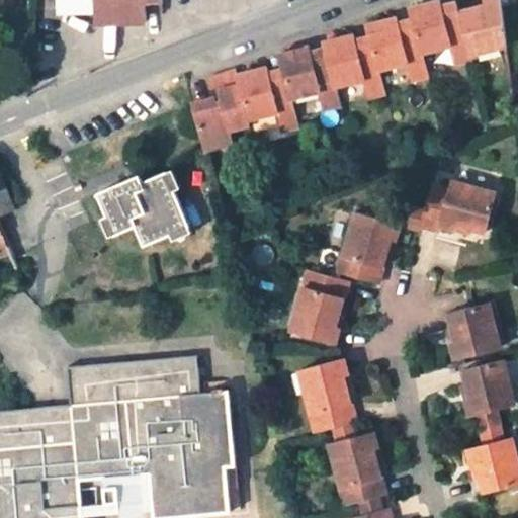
[(96,0),(97,22),(148,22),(148,11),(164,11),(164,0),(96,0)]
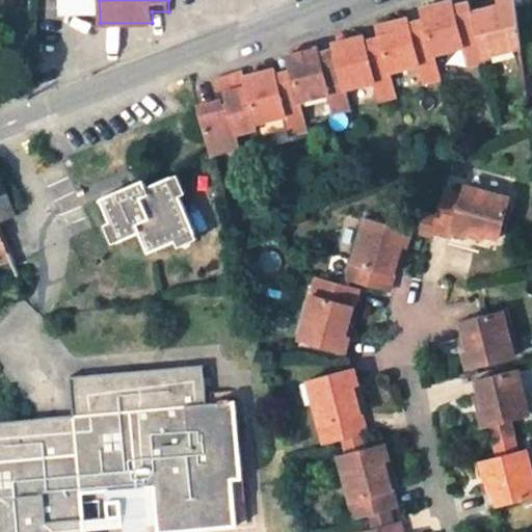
[(471,8),(470,6),(455,9),(453,4),(452,0),(443,0),(421,5),(424,19),(426,25),(435,57),(464,50),(470,69),(486,64),(484,59),(471,8)]
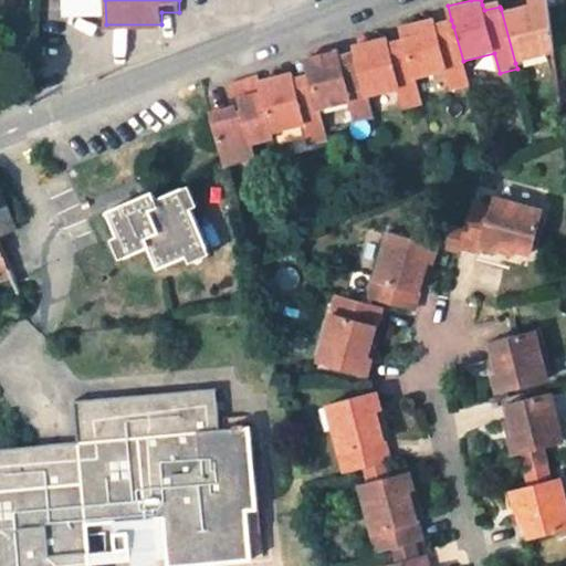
[(499,0),(482,4),(484,10),(500,7),(499,0)]
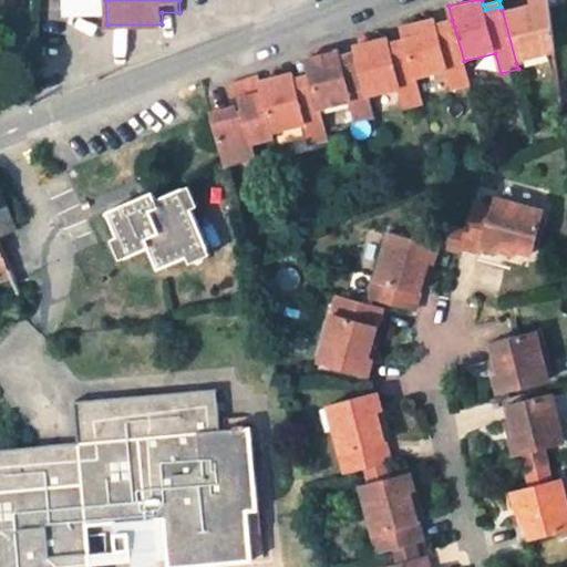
[(502,9),(516,63),(557,53),(554,35),(549,0),(533,0),(535,6),(523,9),(522,4),(518,4),(502,9)]
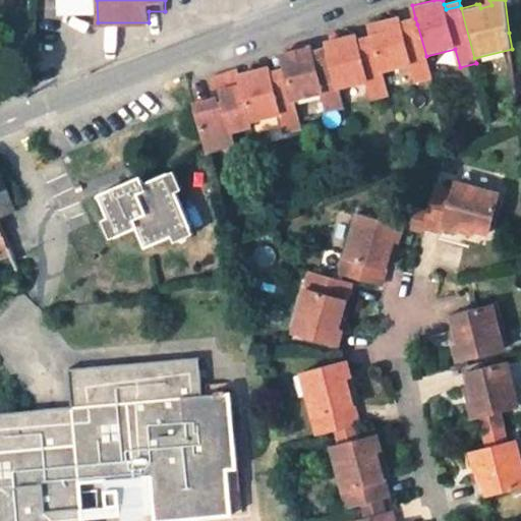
[(426,56),(417,24),(403,29),(401,21),(400,16),(390,18),(369,24),(372,38),(374,45),(383,73),(410,66),(415,84),(432,79),(426,56)]
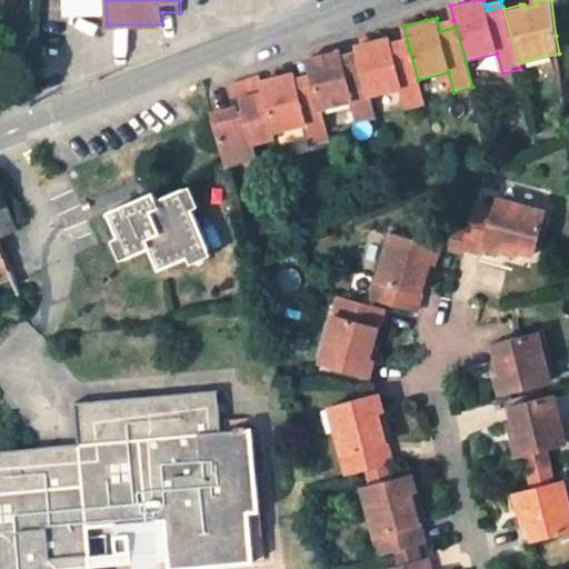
[(440,31),(456,27),(453,20),(438,23),(440,31)]
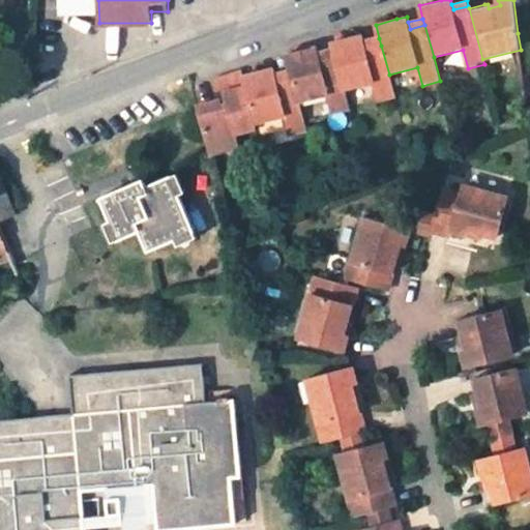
[(346,92),(375,84),(380,104),(396,98),(389,75),(381,46),(366,50),(364,42),(362,35),(351,38),(332,45),(334,52),(336,58),(346,92)]
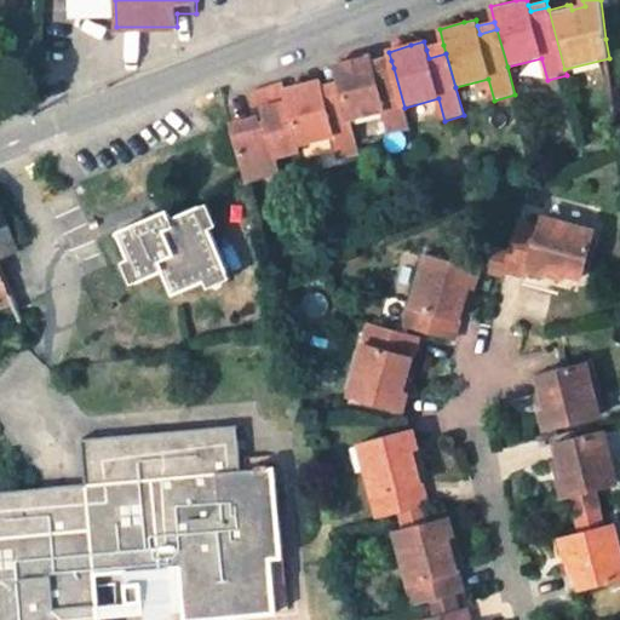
[(443,45),(426,50),(429,58),(446,53),(443,45)]
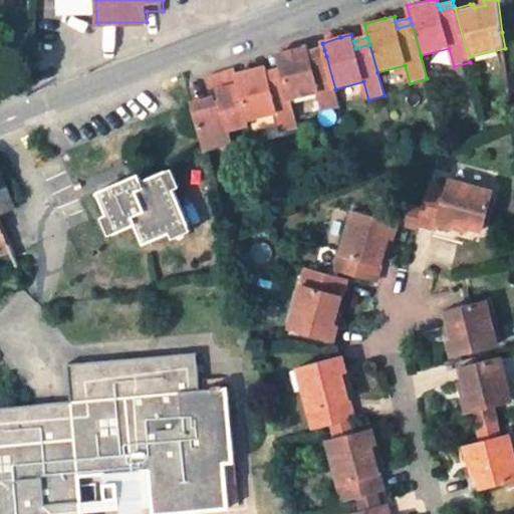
[(335,89),(326,56),(311,60),(309,54),(308,47),(297,50),(279,55),(283,71),(285,77),(292,101),(319,94),(323,112),(340,107),(335,89)]
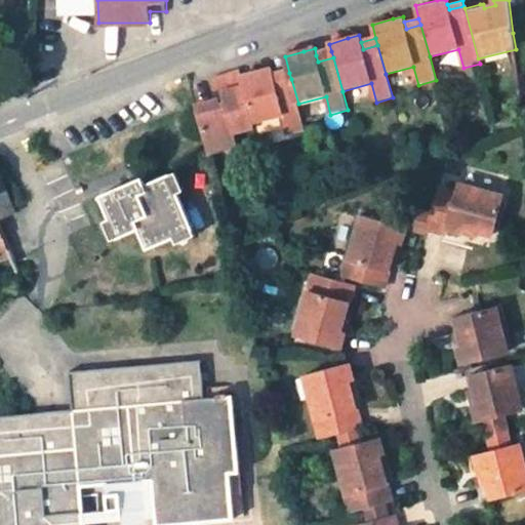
[(331,51),(316,55),(318,62),(333,57),(331,51)]
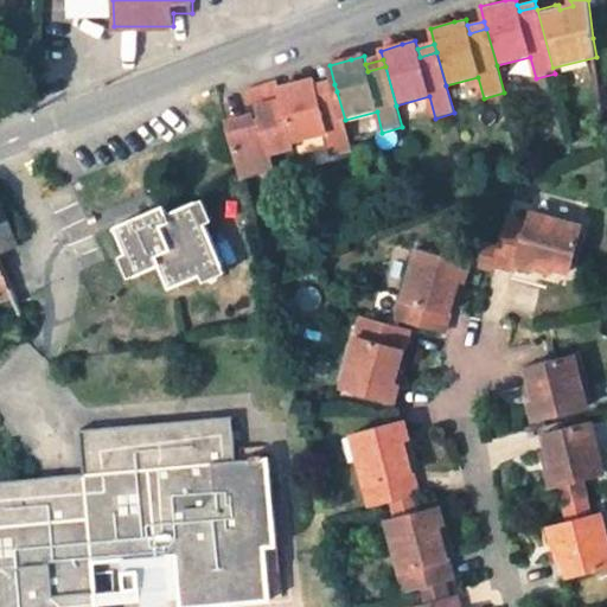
[(295,145),(328,135),(334,158),(353,153),(345,120),(337,91),(318,96),(315,89),(314,83),(301,87),(281,93),(295,145)]
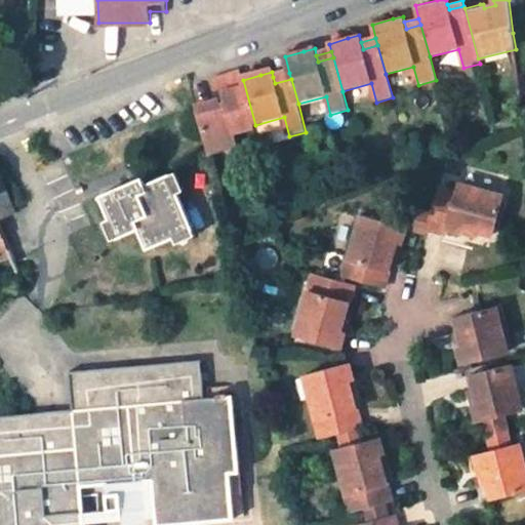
[(275,83),(291,79),(289,73),(273,77),(275,83)]
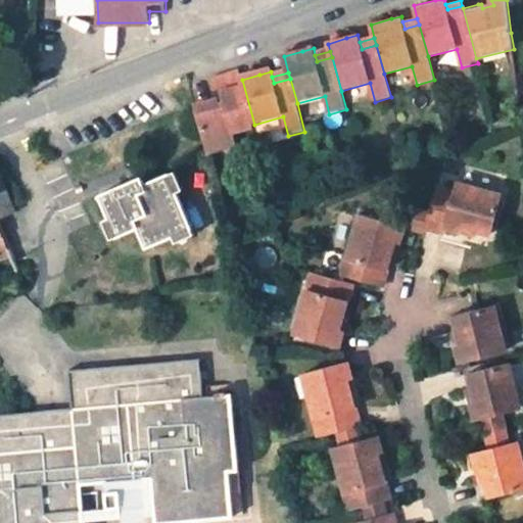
[(242,80),(241,75),(222,81),(214,84),(218,99),(224,97),(226,106),(219,108),(197,114),(207,156),(208,158),(238,149),(235,136),(255,130),(254,125),(242,80)]
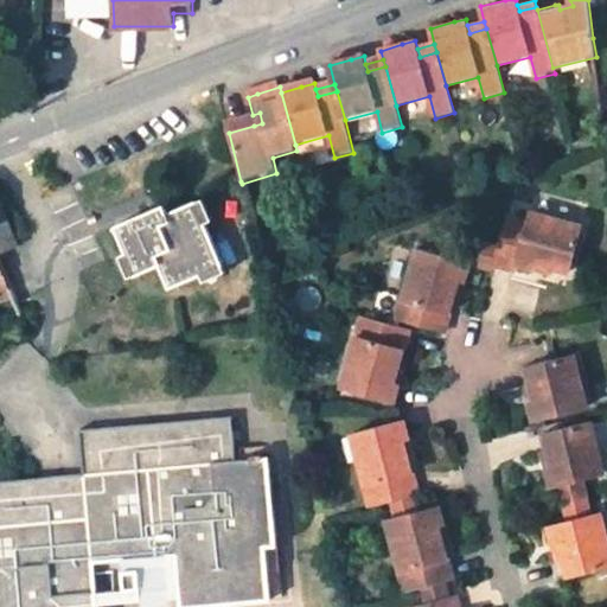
[(251,117),(227,125),(229,133),(254,126),(251,117)]
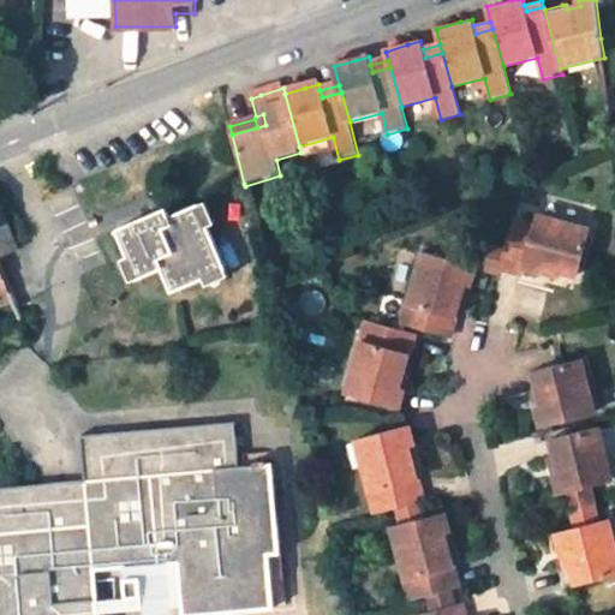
[(207,228),(216,224),(207,202),(196,207),(207,228)]
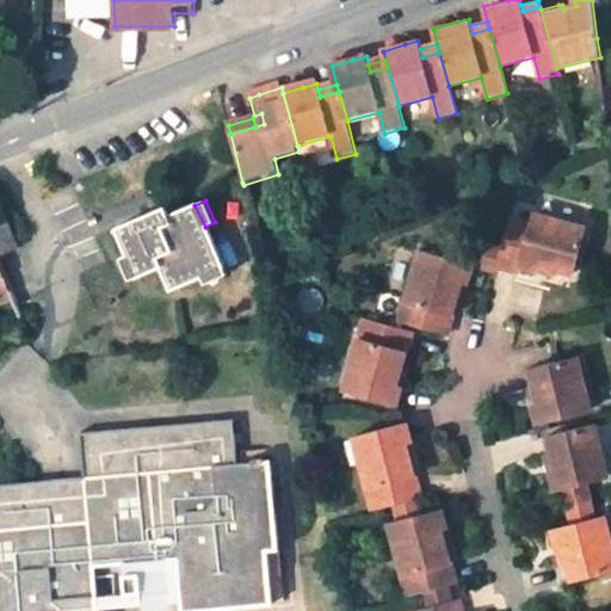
[(0,202),(0,257),(19,250),(0,202)]
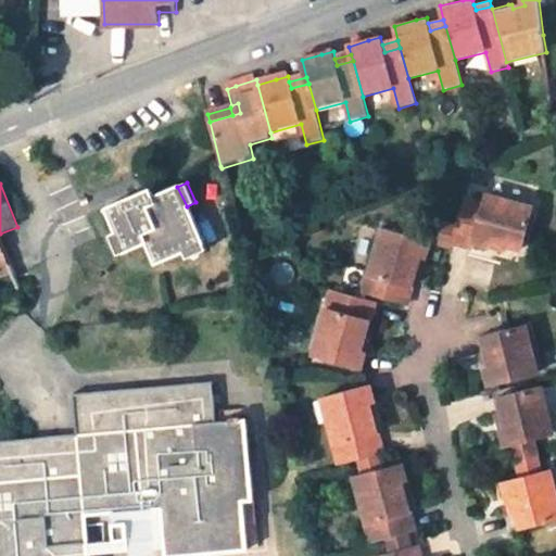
[(187,206),(177,187),(154,196),(151,190),(108,209),(118,232),(127,252),(148,242),(156,263),(182,252),(203,242),(187,206)]
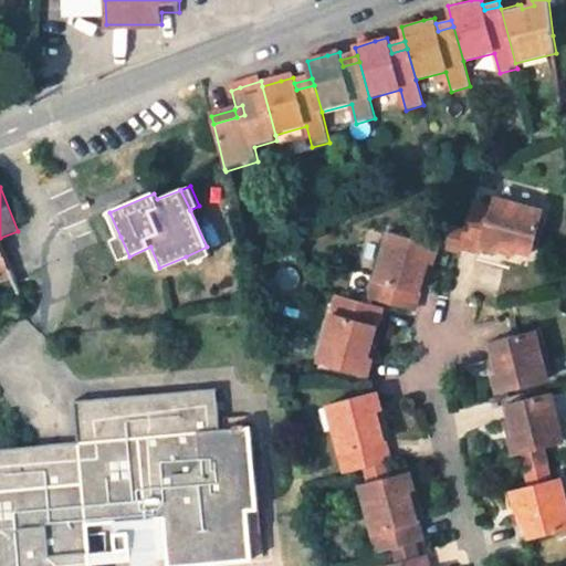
[(542,213),(494,200),(491,209),(472,205),(460,250),(478,255),(479,251),(498,257),(499,251),(528,259),(542,213)]
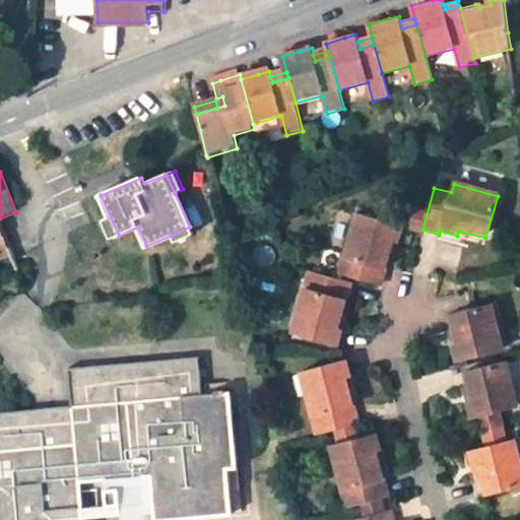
[(358,216),(340,275),(380,287),(382,281),(393,244),(398,245),(403,230),(358,216)]
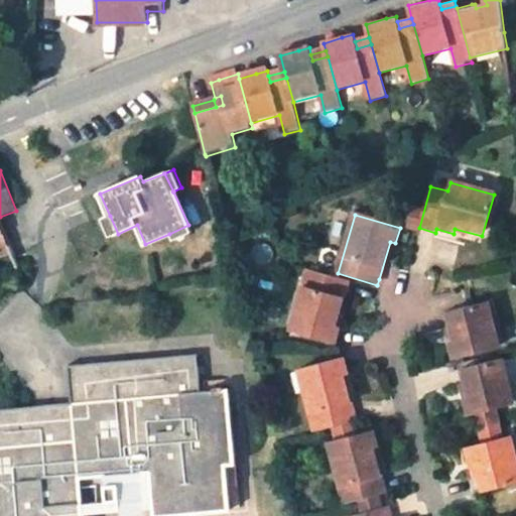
[(118,234),(110,216),(102,219),(111,237),(118,234)]
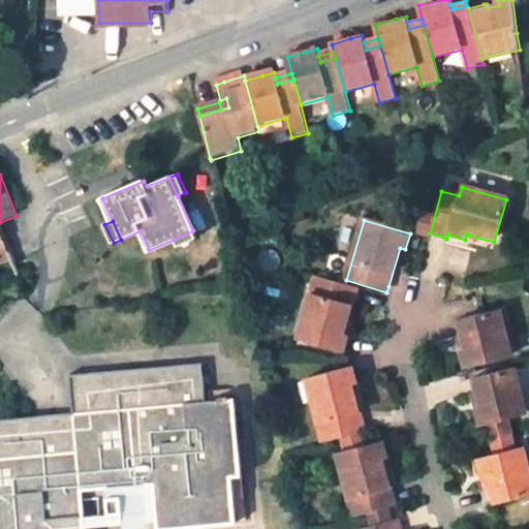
[(196,239),(193,230),(174,240),(178,247),(196,239)]
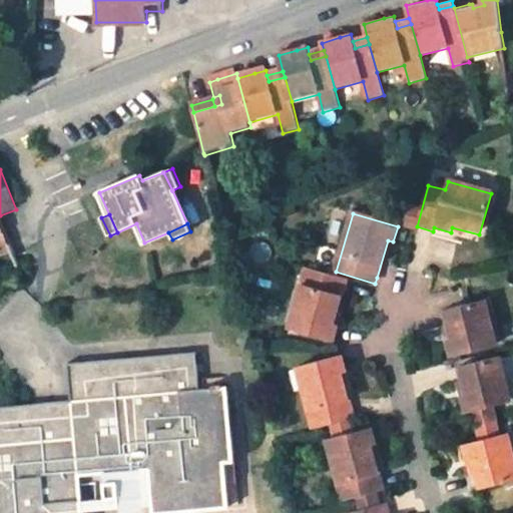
[(333,324),(345,281),(307,269),(289,330),(334,343),(335,336),(338,326),(333,324)]
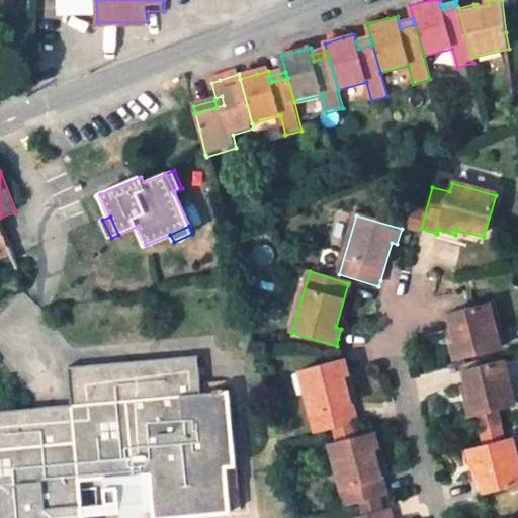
[(465,363),(507,353),(496,309),(454,319),(458,333),(447,335),(451,352),(456,351),(459,364),(465,363)]
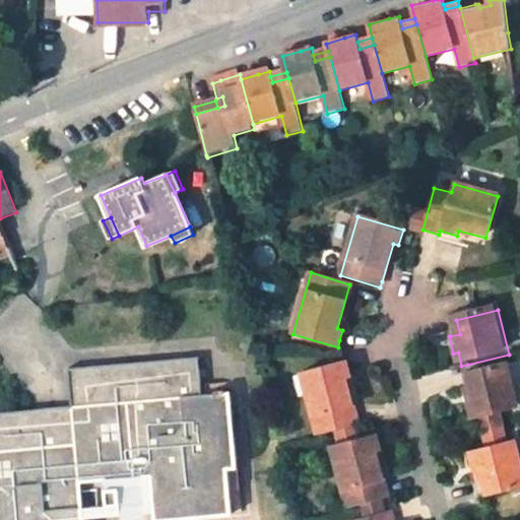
[(201,396),(198,358),(71,370),(74,407),(0,414),(0,519),(83,519),(80,481),(153,473),(157,519),(232,513),(226,467),(237,466),(231,393),(201,396)]
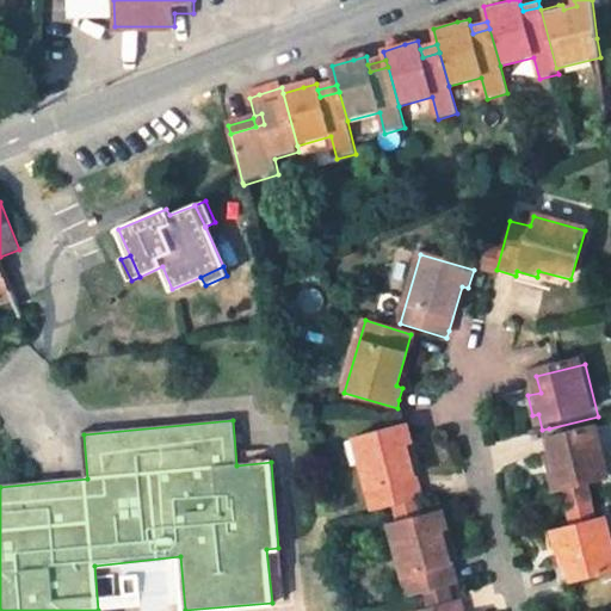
[(353,438),(370,508),(417,498),(405,444),(409,443),(405,426),(353,438)]
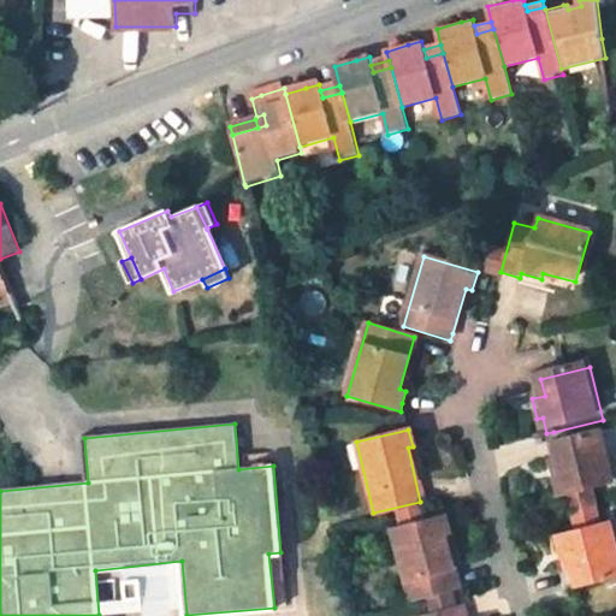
[(615,489),(615,474),(606,436),(557,448),(563,468),(556,471),(550,472),(554,486),(560,484),(563,502),(615,489)]
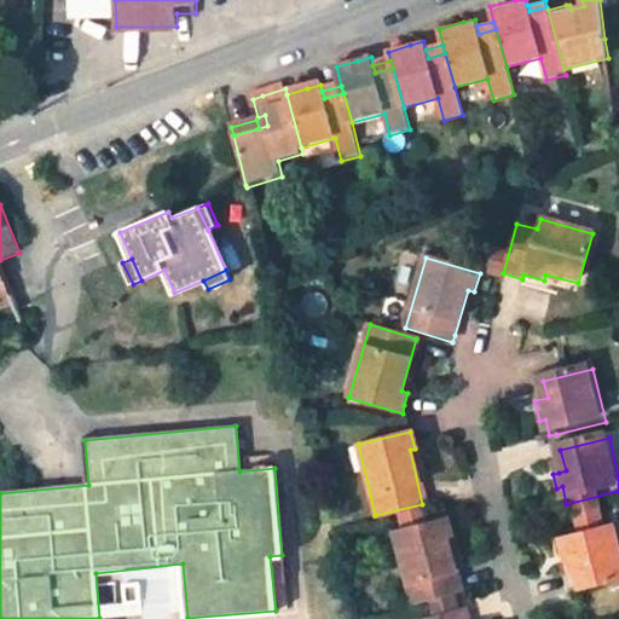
[(461,586),(449,534),(453,533),(449,512),(393,525),(412,599),(461,586)]
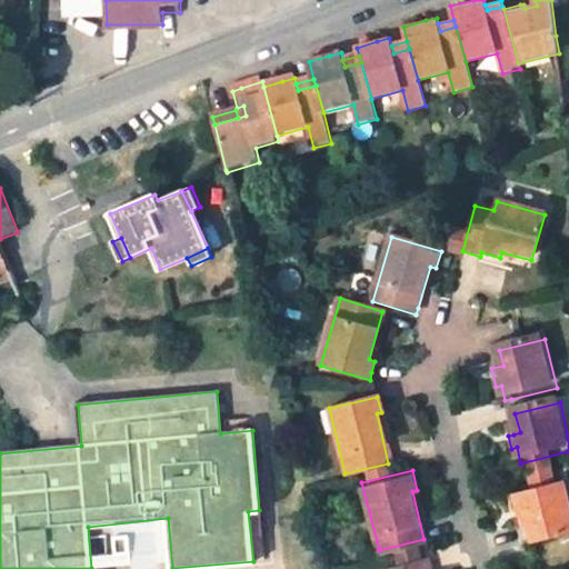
[(568,488),(519,500),(522,517),(522,518),(518,519),(522,535),(532,531),(537,548),(568,540),(568,488)]
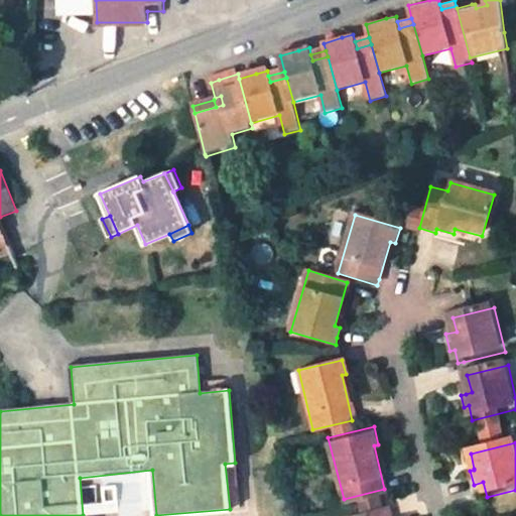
[(349,515),(390,515),(388,507),(349,515)]
